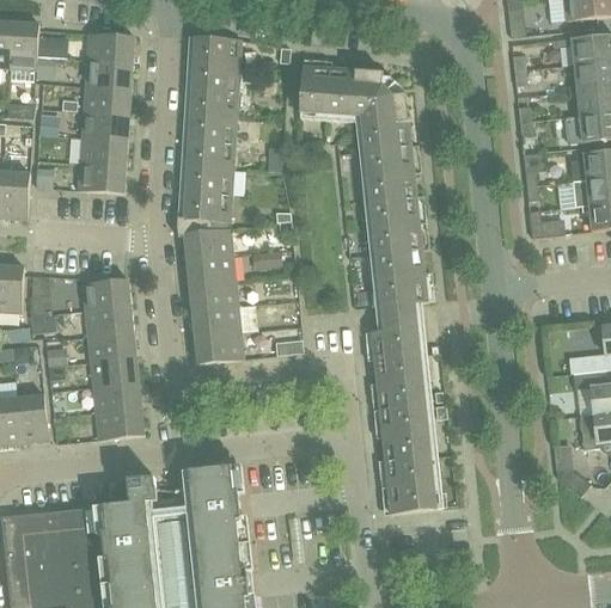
[(523,8),(521,0),(507,0),(508,10),(523,8)]
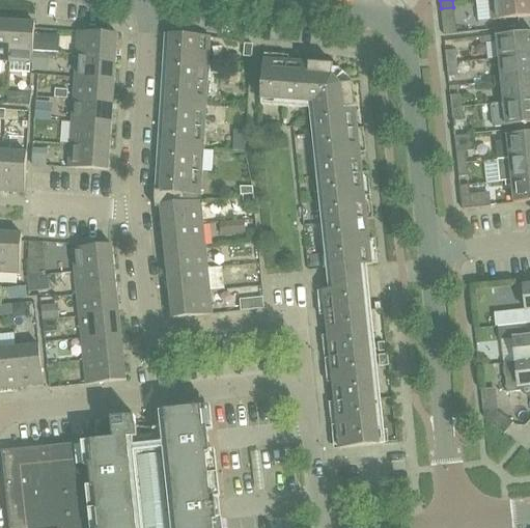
[(529,12),(529,9),(528,0),(490,0),(492,18),(529,12)]
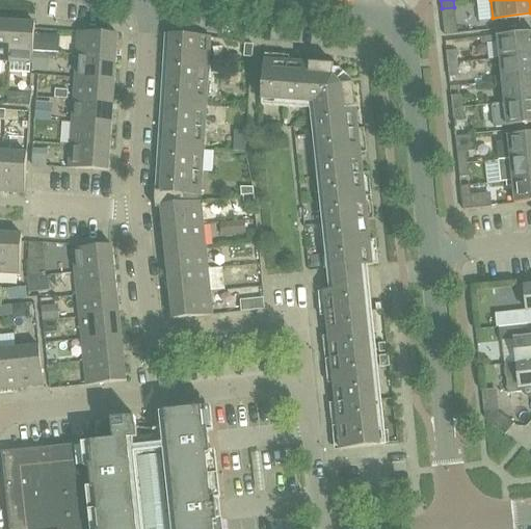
[(0,58),(8,59),(11,19),(0,18),(0,58)]
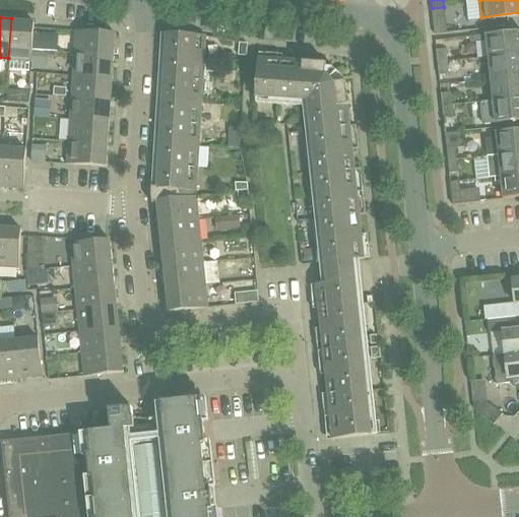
[(31,59),(34,25),(34,20),(11,18),(8,58),(8,67),(29,69),(29,59),(31,59)]
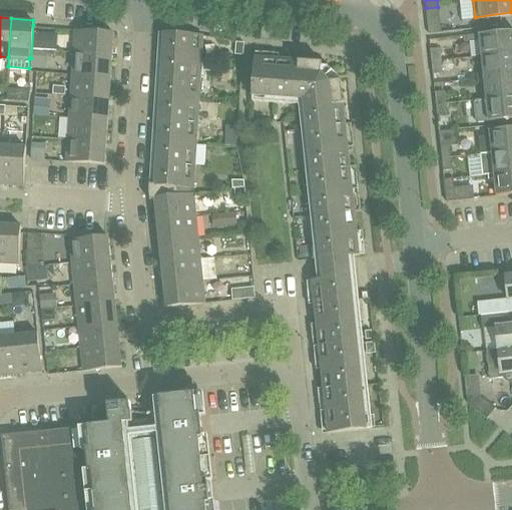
[(74,28),(73,50),(111,53),(113,31),(74,28)]
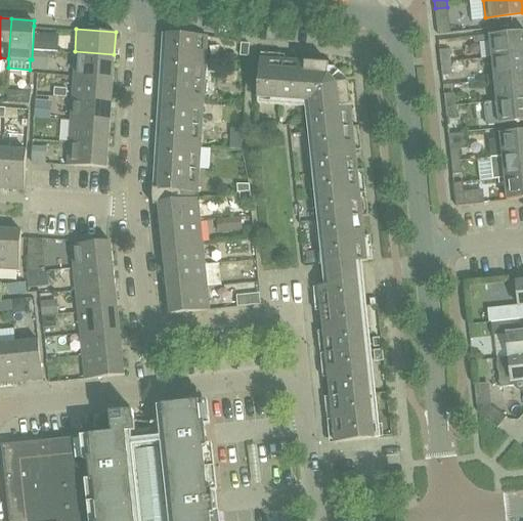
[(522,51),(522,29),(473,34),(473,40),(490,38),(492,55),(522,51)]
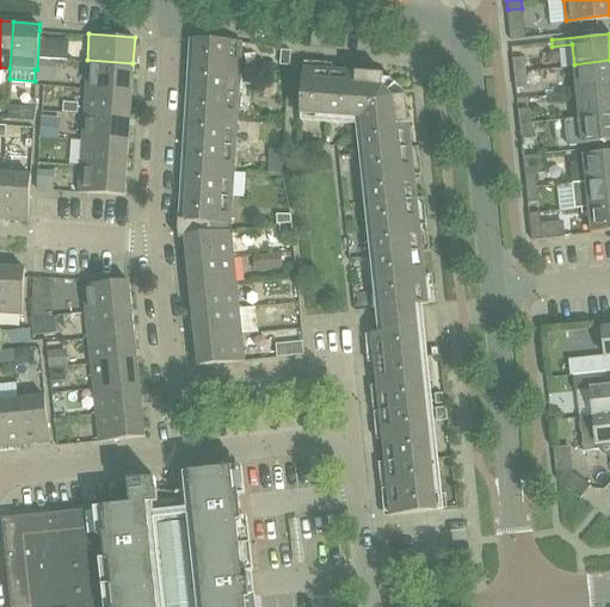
[(226,228),(225,221),(229,222),(241,39),(196,37),(184,216),(178,216),(177,225),(178,236),(185,235),(184,231),(226,228)]
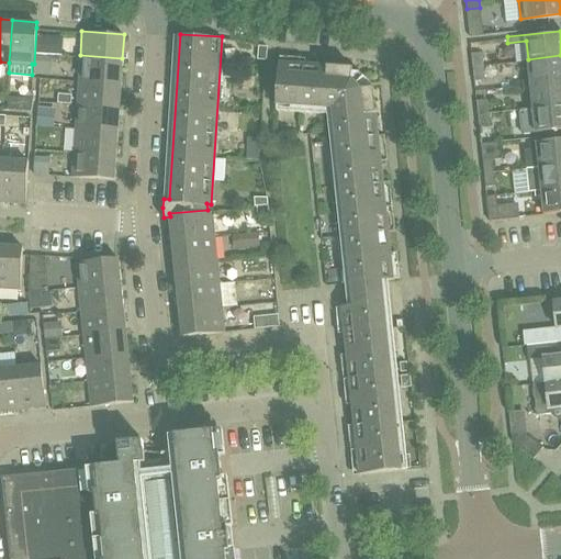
[(54,51),(55,37),(37,36),(36,49),(54,51)]
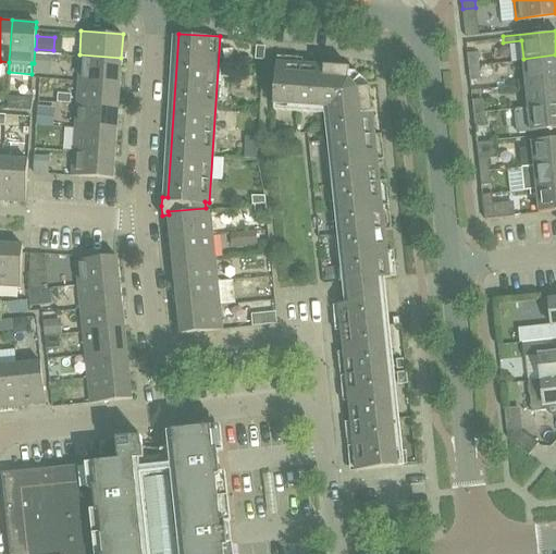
[(254,57),(263,58),(264,44),(255,44),(254,57)]
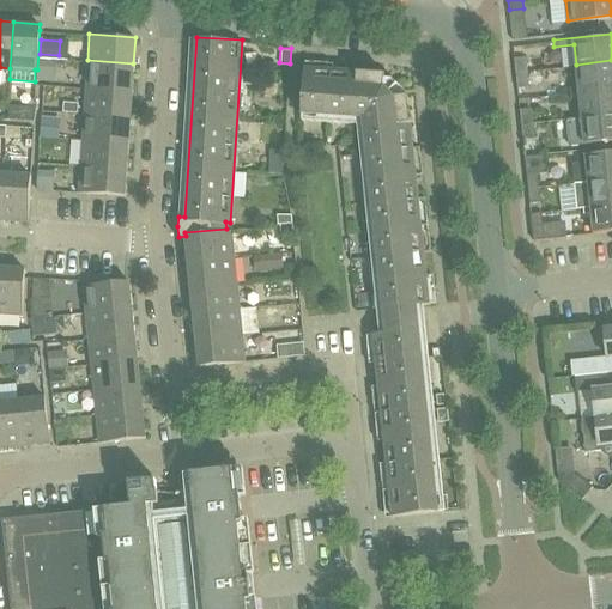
[(514,56),(515,71),(526,69),(525,55),(514,56)]
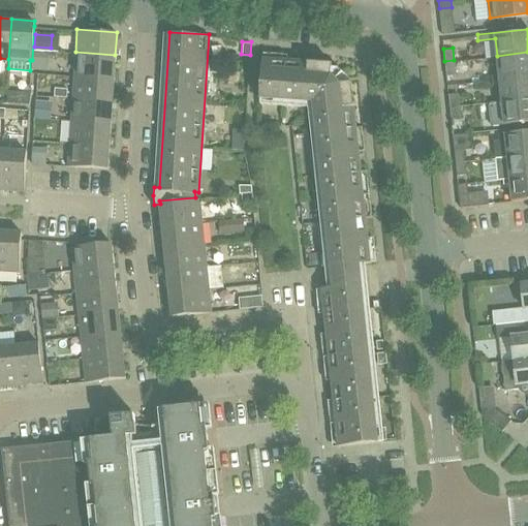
[(40,66),(41,50),(33,50),(32,65),(40,66)]
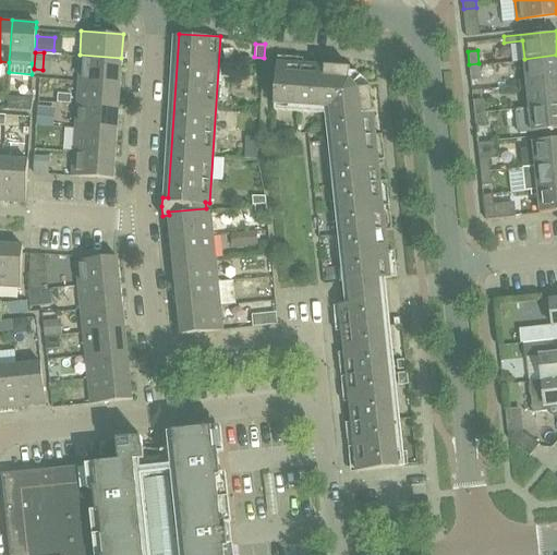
[(120,81),(121,58),(80,55),(79,79),(120,81)]
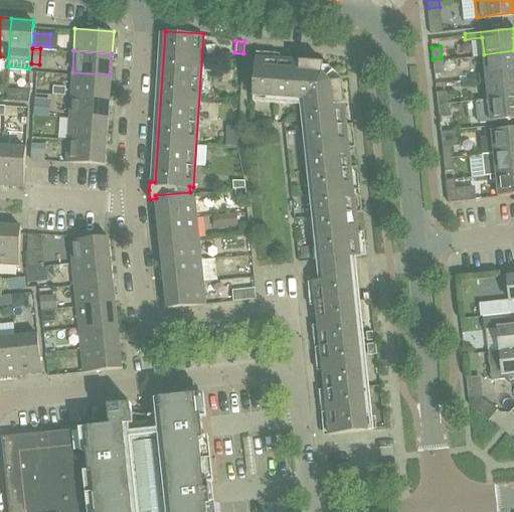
[(513,72),(513,50),(484,54),(485,70),(479,71),(479,76),(513,72)]
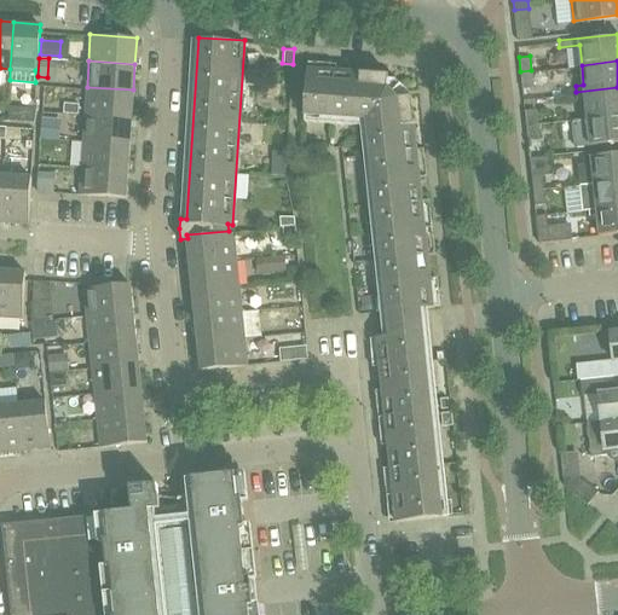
[(307,67),(304,114),(367,117),(385,294),(387,308),(387,309),(390,334),(376,336),(380,363),(382,388),(387,441),(390,465),(396,520),(442,515),(422,332),(420,307),(433,305),(431,277),(427,254),(425,226),(422,199),(420,175),(416,148),(411,94),(406,94),(396,96),(387,87),(387,77),(388,71),(335,69),(307,67)]
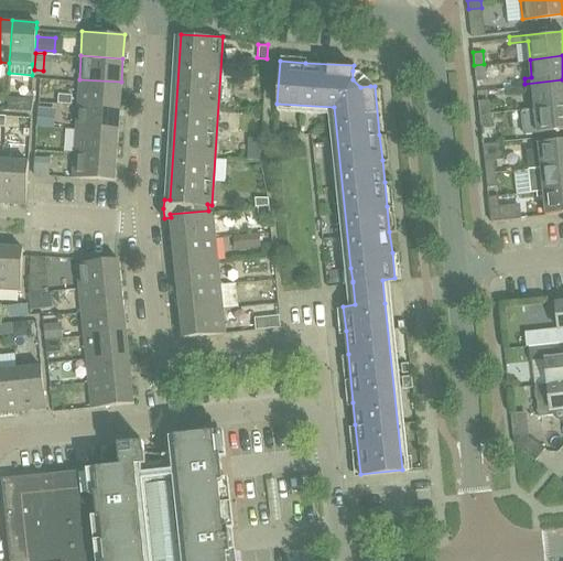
[(233,63),(224,62),(223,75),(231,75),(233,63)]
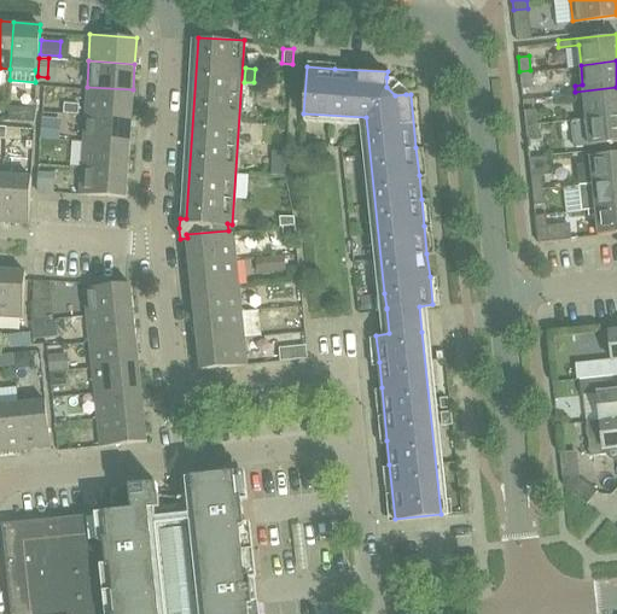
[(531,86),(530,70),(519,71),(521,87),(531,86)]
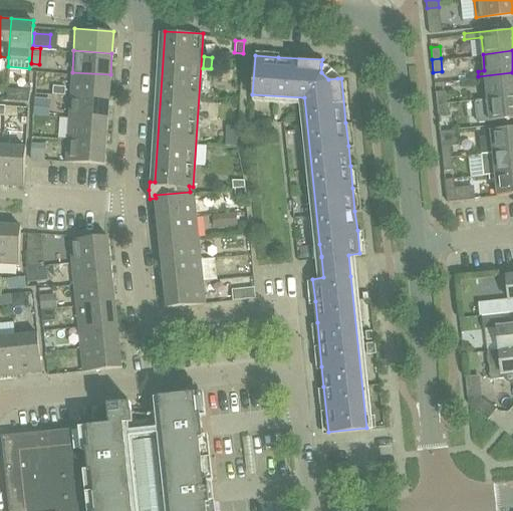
[(72,72),(70,93),(108,96),(110,74),(72,72)]
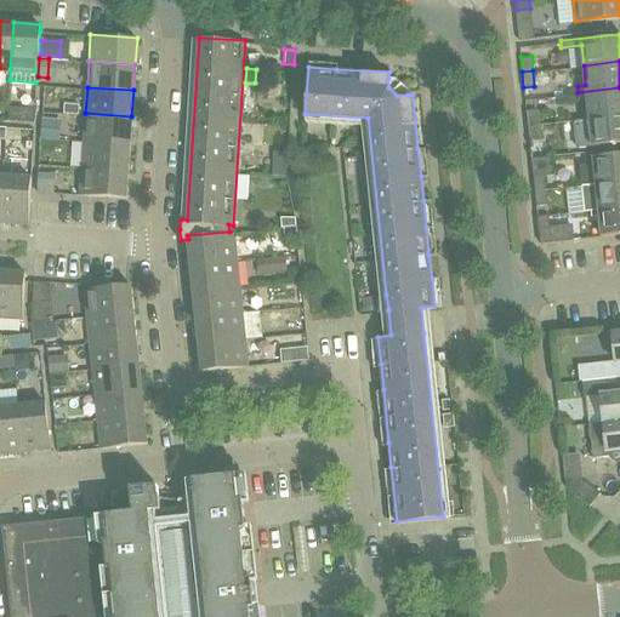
[(619,114),(619,87),(578,92),(579,98),(587,97),(589,118),(619,114)]
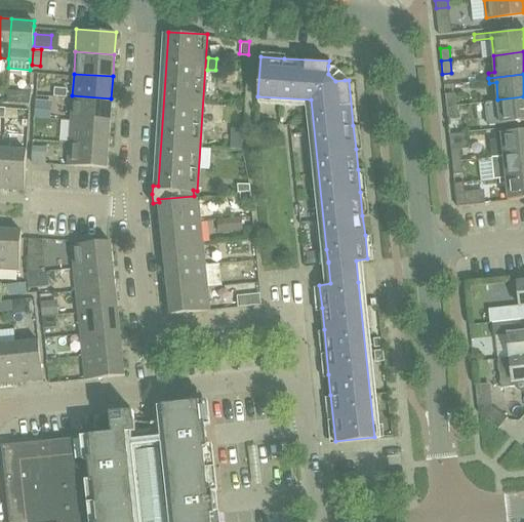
[(67,86),(54,85),(53,93),(67,94),(67,86)]
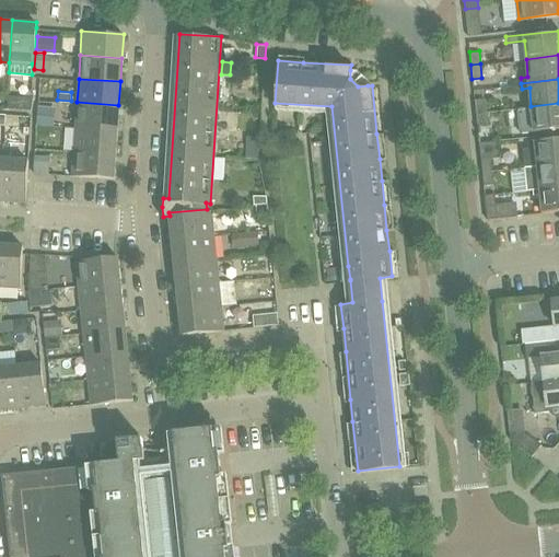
[(23,94),(7,93),(7,106),(22,107),(23,94)]
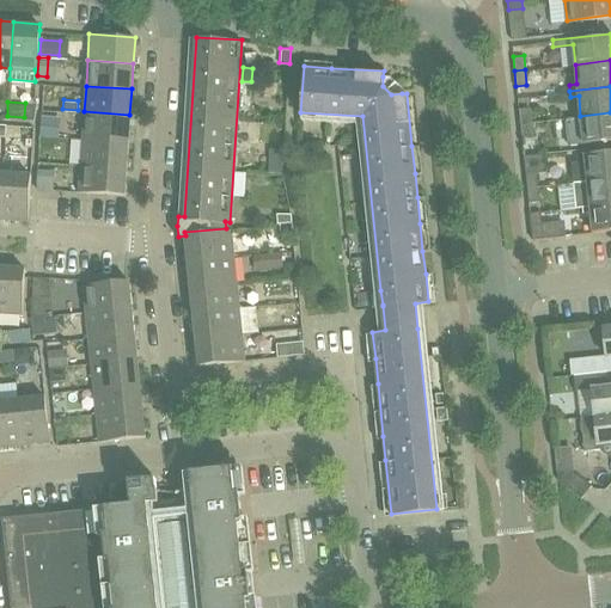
[(518,108),(520,122),(530,121),(529,106),(518,108)]
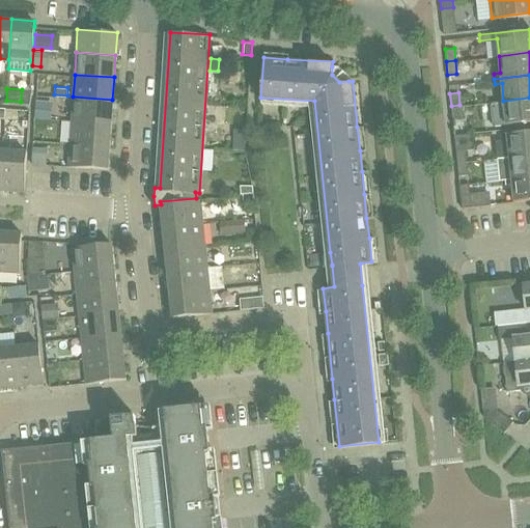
[(111,122),(112,100),(73,96),(72,119),(111,122)]
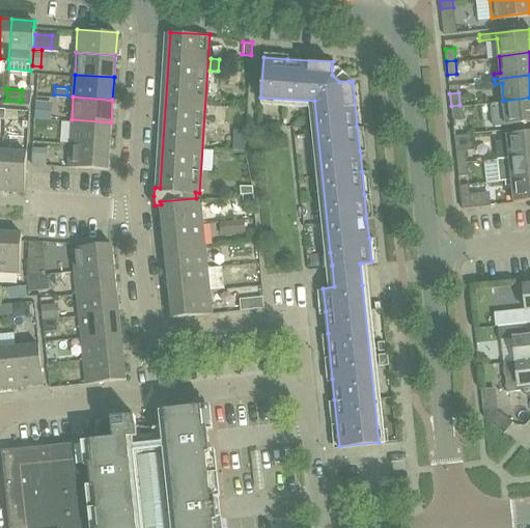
[(494,124),(499,123),(529,120),(529,98),(503,101),(491,102),(494,124)]
